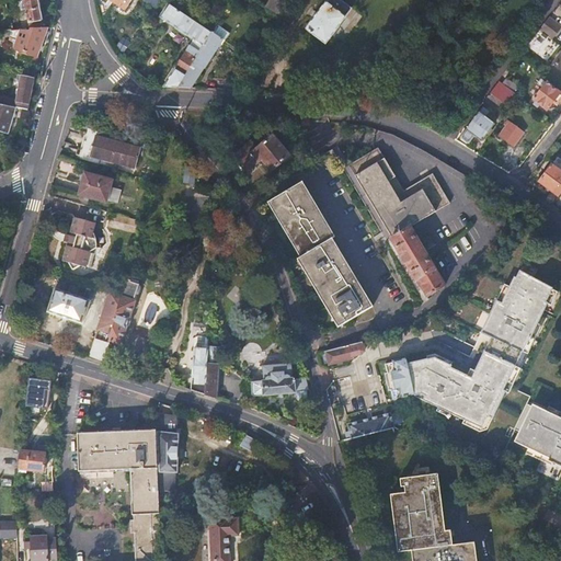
[(42,26),(36,0),(23,0),(29,19),(11,21),(13,27),(30,27),(31,26),(42,26)]
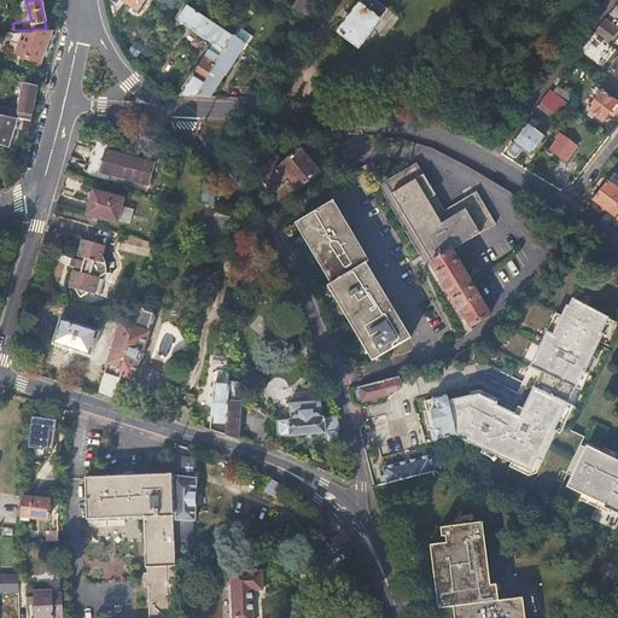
[(145,0),(123,0),(138,10),(145,0)]
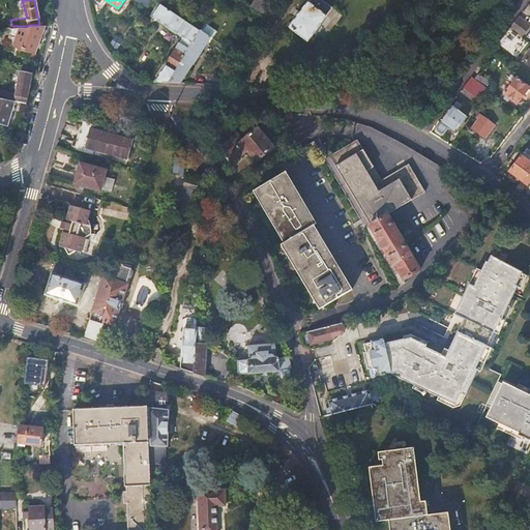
[(256,0),(253,6),(265,15),(273,0),(256,0)]
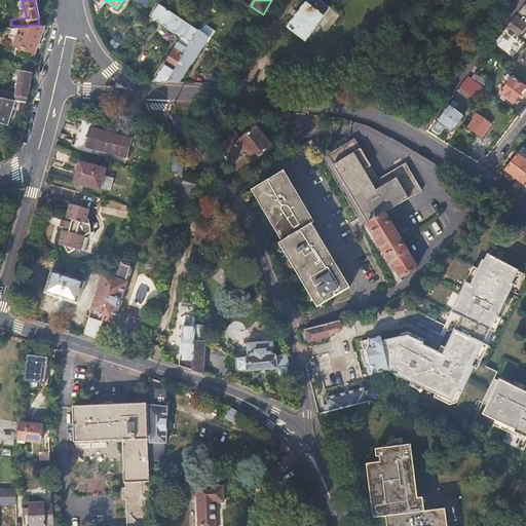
[(318,0),(308,0),(288,28),(306,42),(331,9),(318,0)]
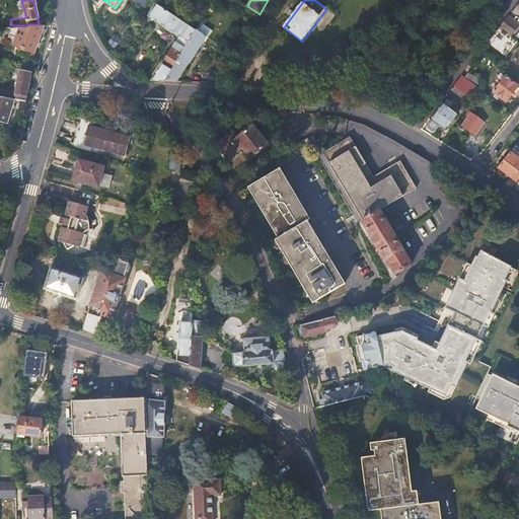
[(178,35),(151,80),(164,80),(197,28),(155,2),(147,14),(178,35)]
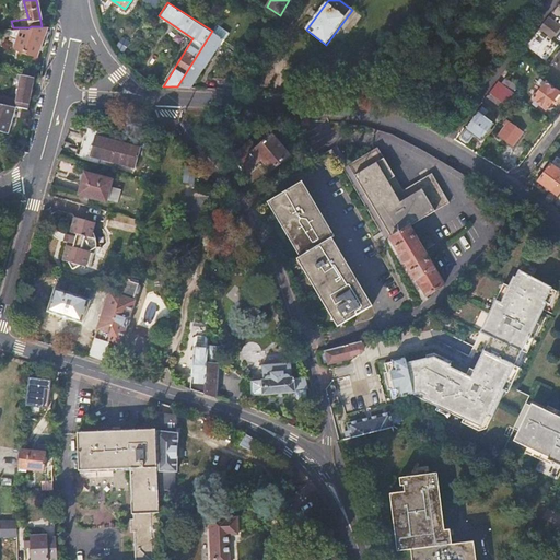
[(547,20),(540,28),(546,33),(553,24),(547,20)]
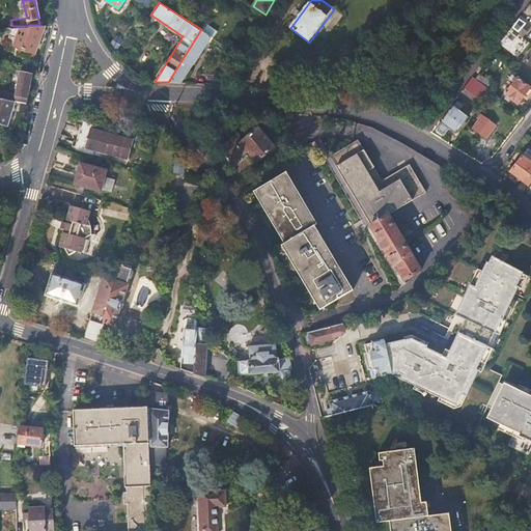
[(45,25),(39,25),(29,25),(28,26),(12,26),(11,26),(9,33),(16,35),(14,45),(22,47),(20,55),(33,58),(45,25)]
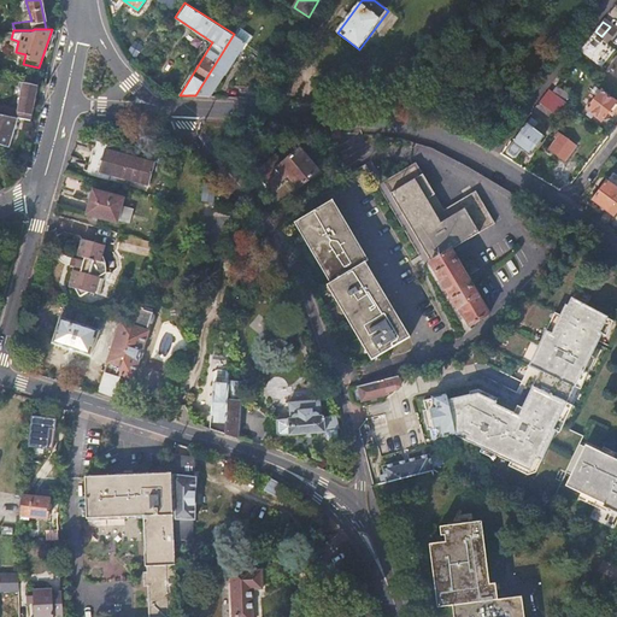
[(234,34),(195,95),(211,97),(246,42),(234,34)]
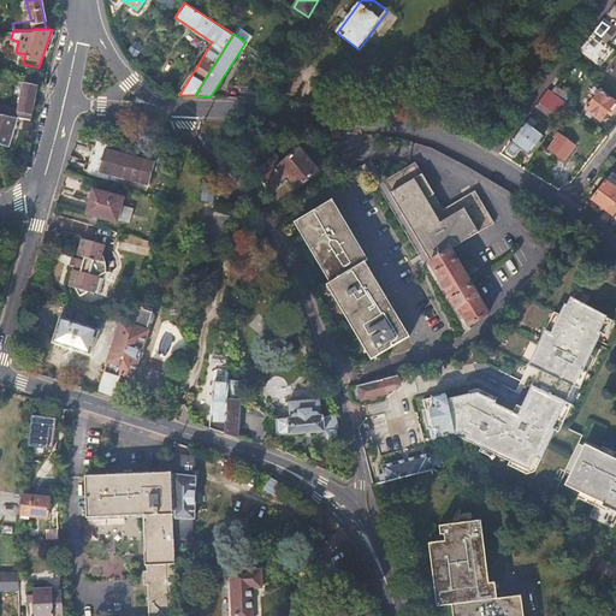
[(590,36),(579,53),(602,66),(612,49),(590,36)]
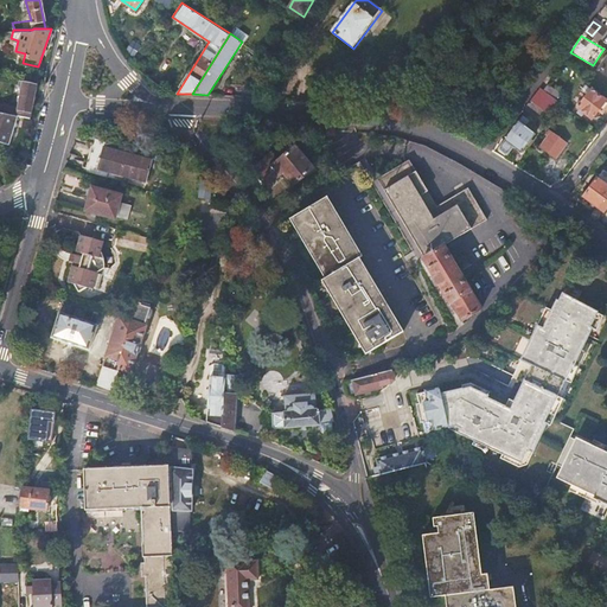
[(133,39),(125,51),(133,56),(141,45),(133,39)]
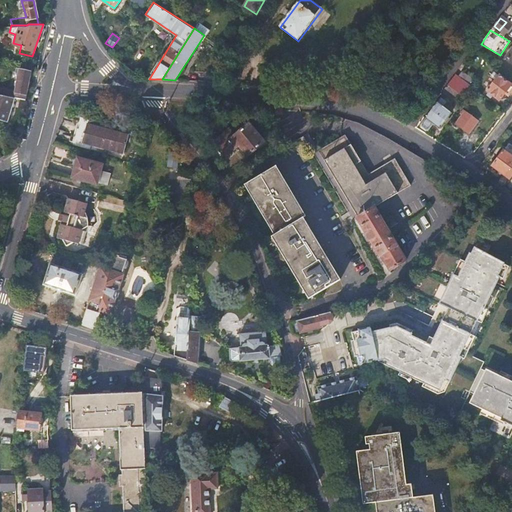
[(219,81),(230,62),(227,61),(222,67),(221,67),(219,67),(216,70),(216,72),(219,74),(216,78),(219,81)]
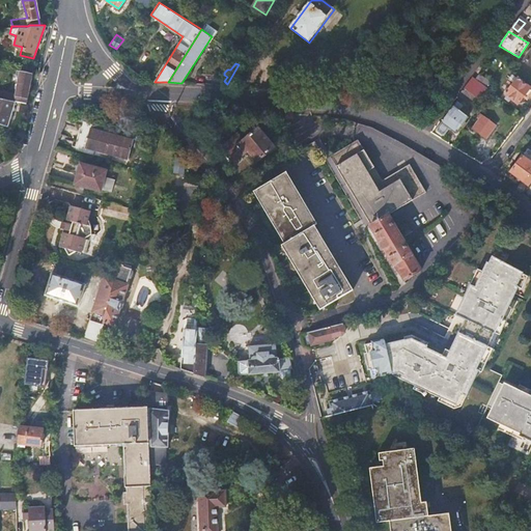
[(30,85),(32,74),(20,71),(17,94),(0,90),(0,96),(16,101),(28,103),(30,85)]
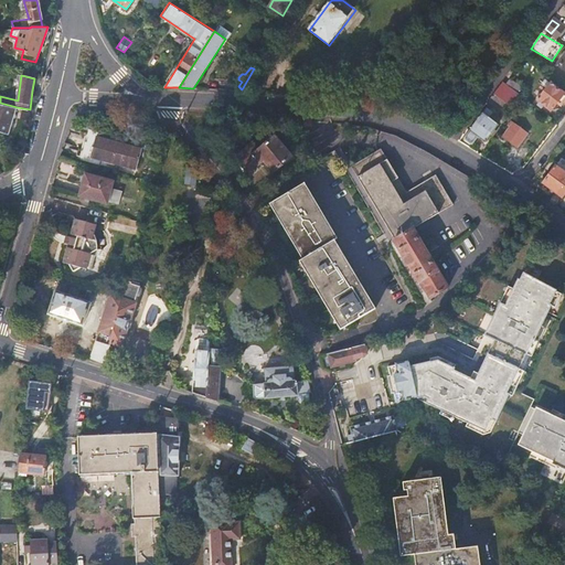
[(510,87),(503,83),(497,92),(503,96),(504,94),(510,87)]
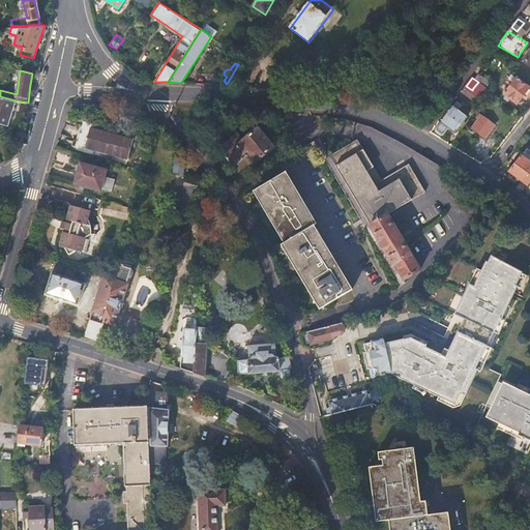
[(518,79),(505,94),(518,104),(523,96),(526,99),(529,93),(529,89),(529,88),(518,79)]
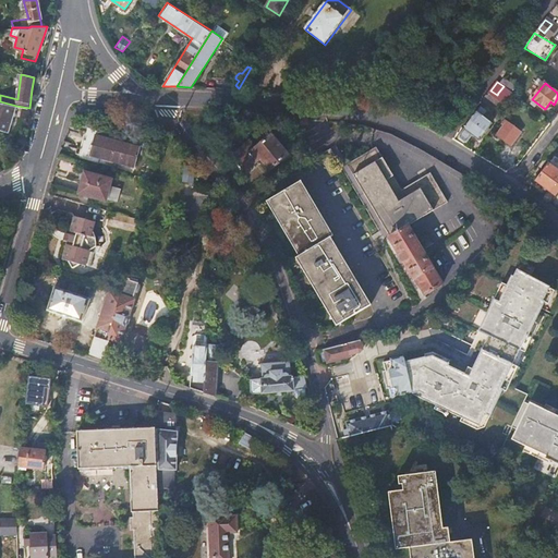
[(511,92),(504,86),(498,93),(507,99),(511,92)]
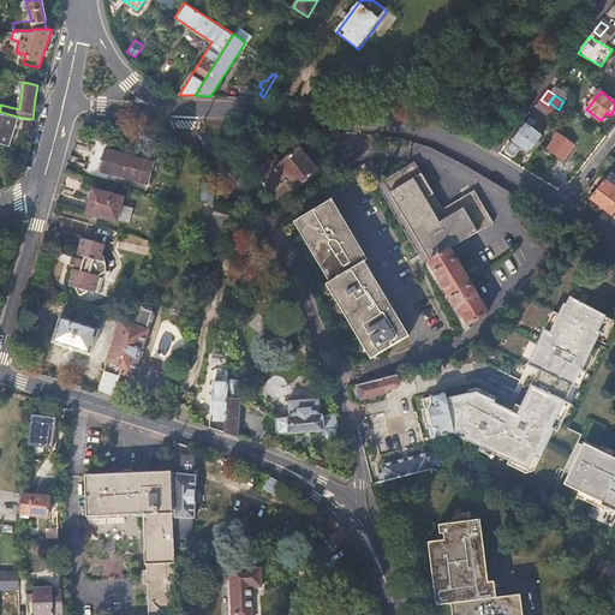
[(15,131),(18,117),(0,112),(0,142),(10,145),(12,136),(15,136),(16,131),(15,131)]
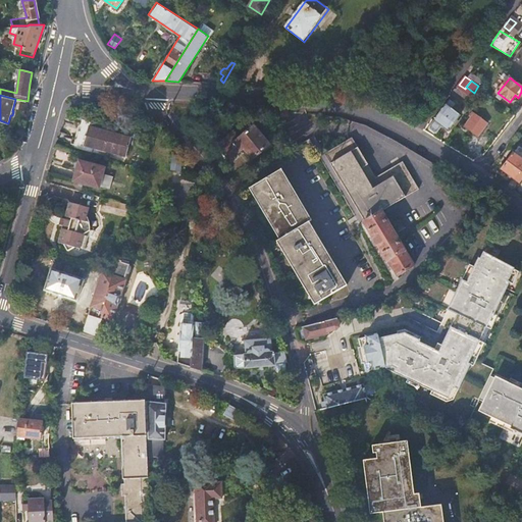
[(435,121),(429,127),(436,133),(442,125),(449,131),(461,115),(453,108),(456,104),(451,100),(434,120),(435,121)]
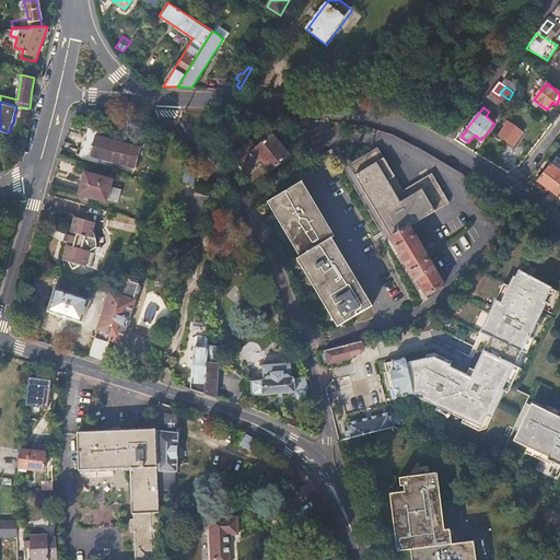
[(220,124),(223,125),(230,125),(230,115),(221,114),(220,124)]
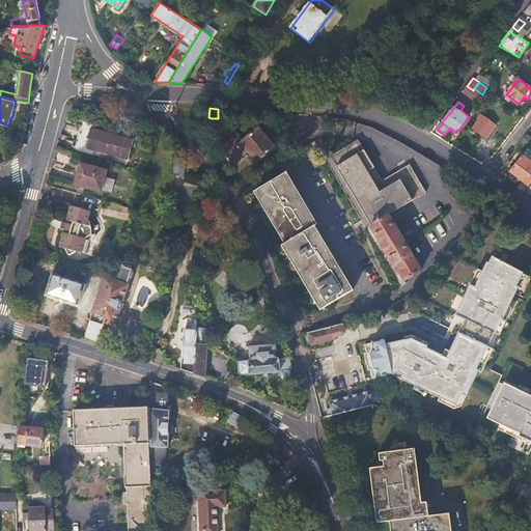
[(483,115),(473,129),(486,138),(496,124),(483,115)]
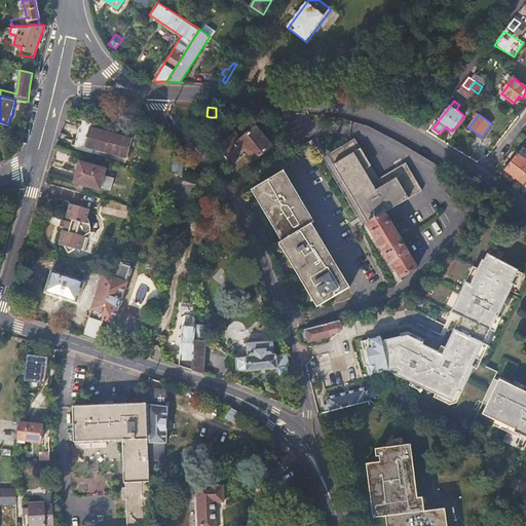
[(132,139),(89,127),(84,146),(127,156),(132,139)]
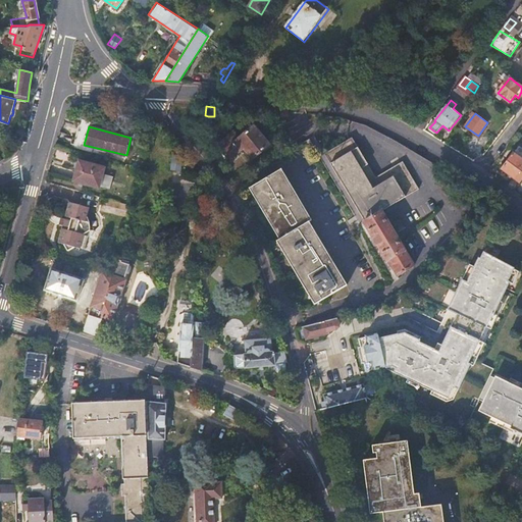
[(236,133),(219,145),(231,159),(244,150),(253,160),(269,147),(254,127),(240,138),(236,133)]
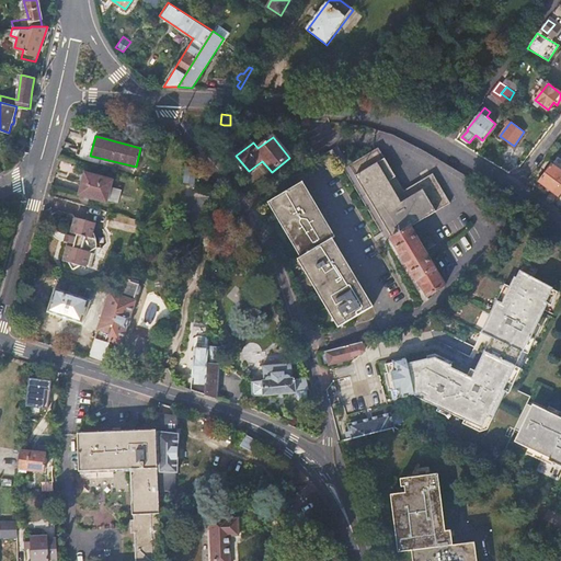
[(451,203),(434,172),(404,190),(378,147),(350,164),(393,238),(409,228),(451,203)]
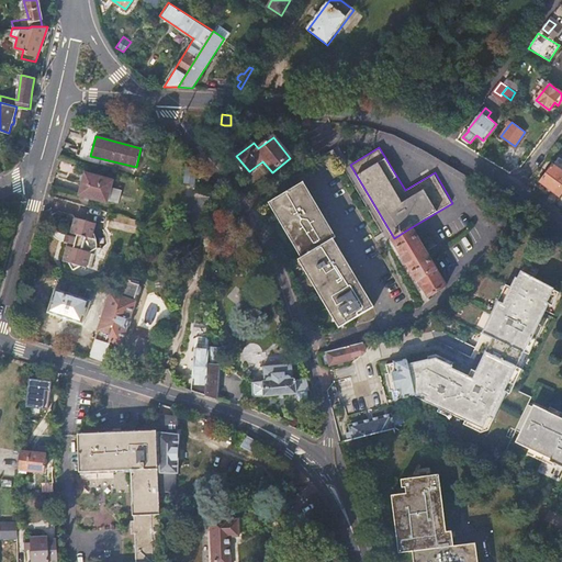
[(560,198),(561,194),(561,172),(554,166),(541,182),(560,198)]
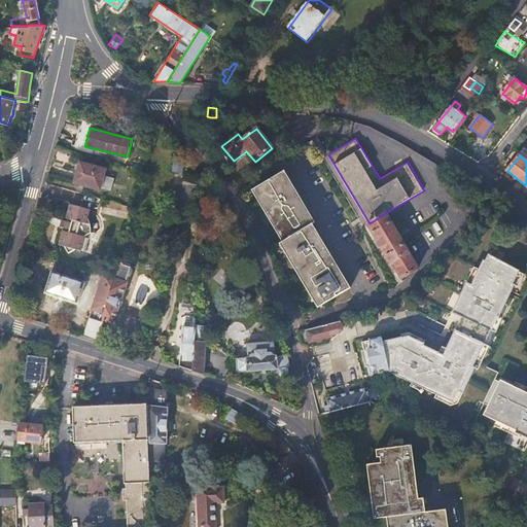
[(106,168),(80,162),(74,182),(100,189),(106,168)]
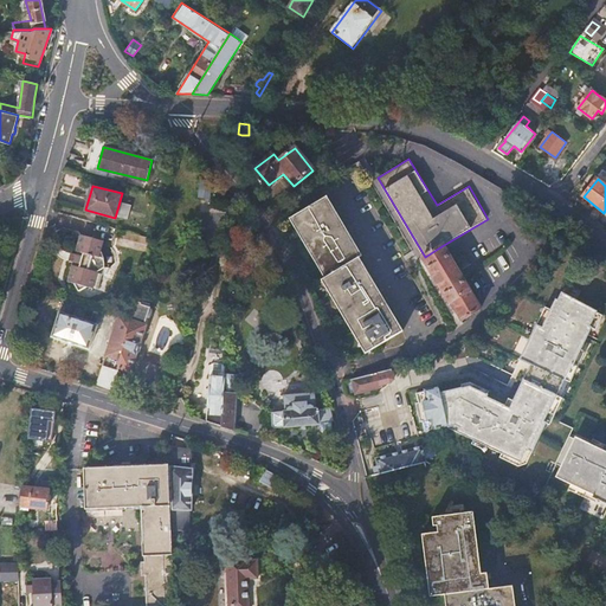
[(327,197),(289,219),(307,249),(323,278),(321,281),(365,353),(403,330),(359,258),(363,256),(327,197)]
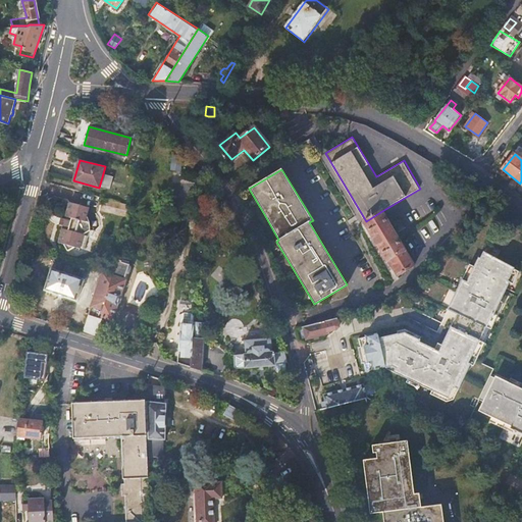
[(90,230),(90,214),(92,205),(83,203),(83,205),(68,201),(65,217),(62,217),(59,224),(62,226),(60,237),(67,250),(74,247),(81,249),(85,232),(90,230)]
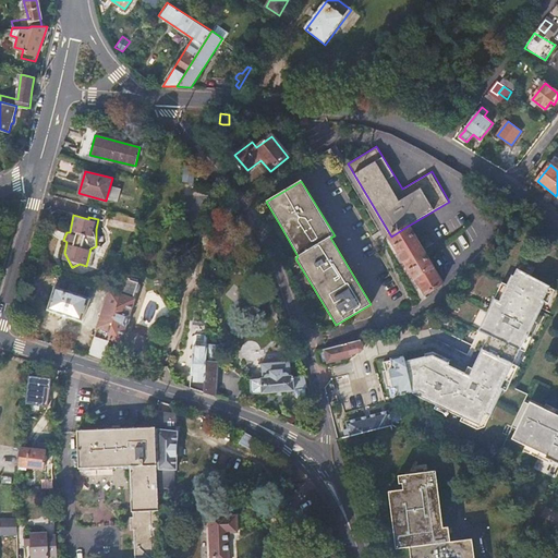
[(107,218),(106,225),(120,228),(121,220),(107,218)]
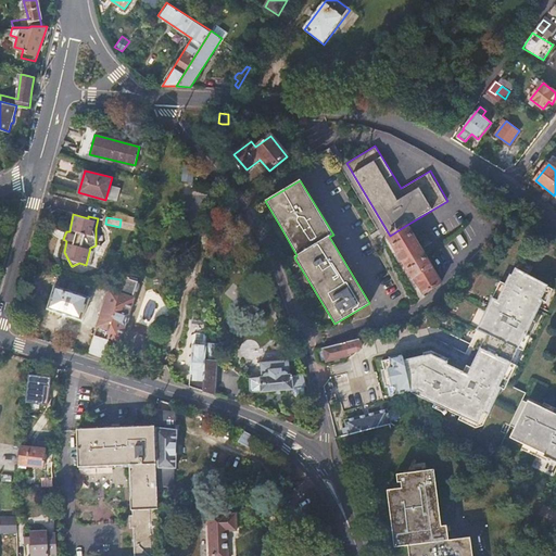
[(152,228),(138,224),(135,238),(148,241),(152,228)]
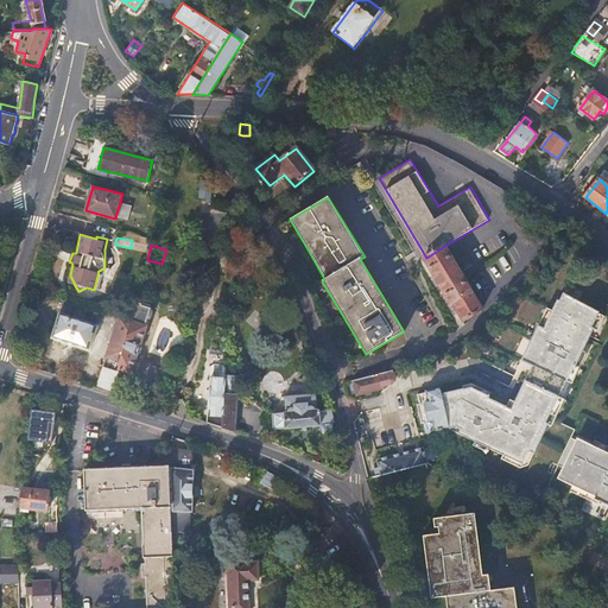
[(443,247),(426,258),(424,259),(436,278),(434,278),(438,286),(439,285),(450,304),(453,303),(463,321),(482,310),(443,247)]
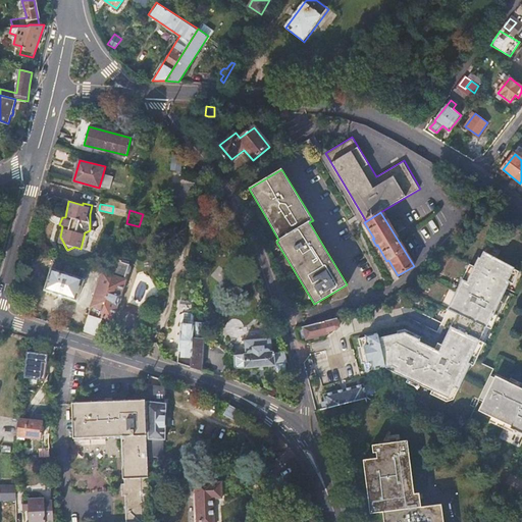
[(508,281),(514,269),(482,253),(480,259),(478,258),(474,267),(467,282),(462,280),(454,297),(459,299),(453,312),(457,314),(441,346),(444,347),(440,355),(434,353),(435,350),(419,343),(420,341),(413,336),(405,333),(379,338),(385,368),(393,367),(396,368),(394,372),(449,399),(454,387),(459,389),(470,365),(469,364),(492,314),(494,315),(510,282),(508,281)]
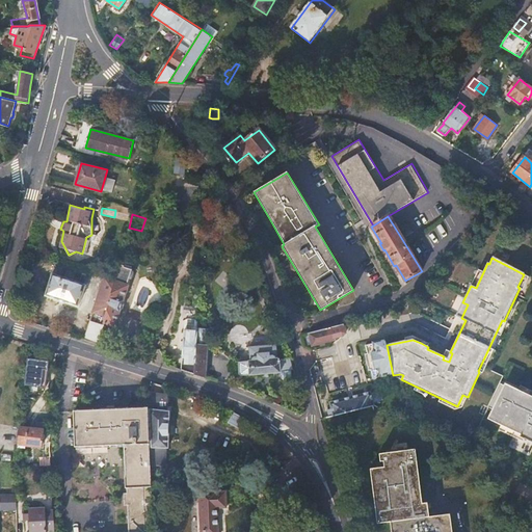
[(77,306),(87,276),(55,265),(46,296),(77,306)]
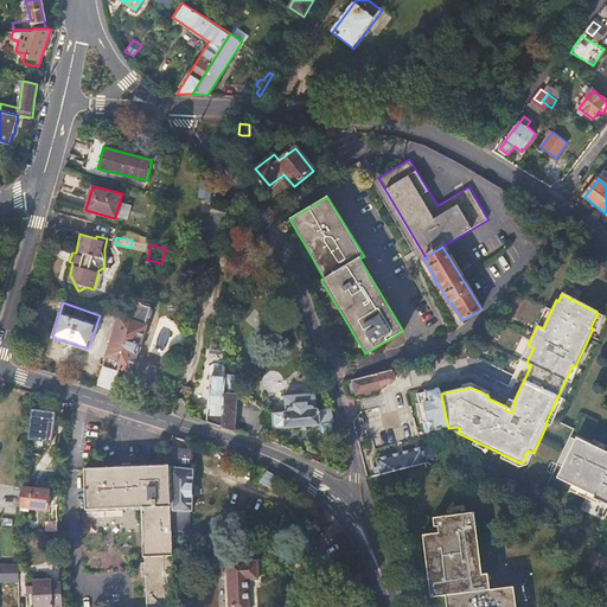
[(134,304),(131,318),(131,320),(120,362),(120,364),(119,368),(131,372),(145,325),(149,308),(134,304)]
